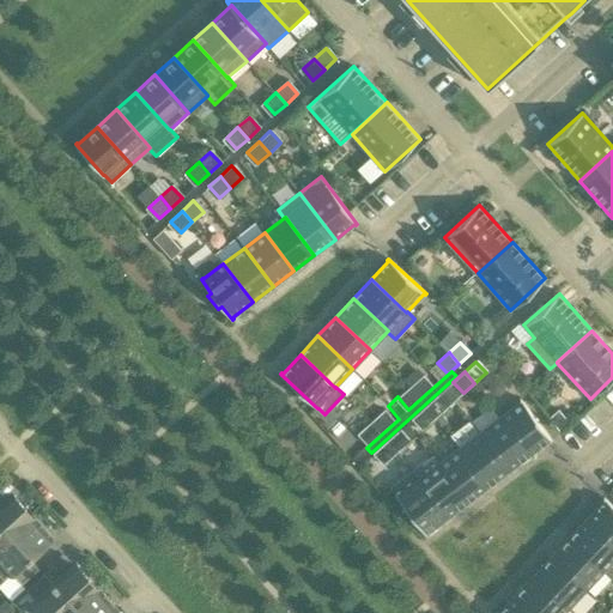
[(410,387),(420,399),(432,388),(422,377),(410,387)]
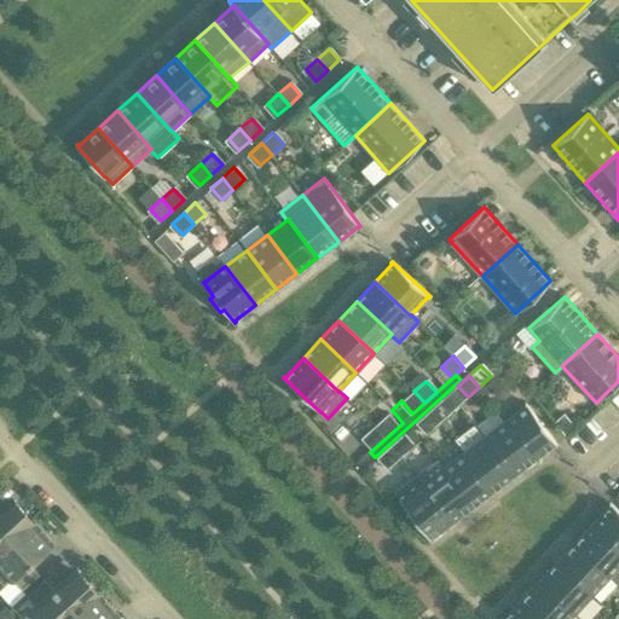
[(424,403),(414,391),(403,401),(412,412),(424,403)]
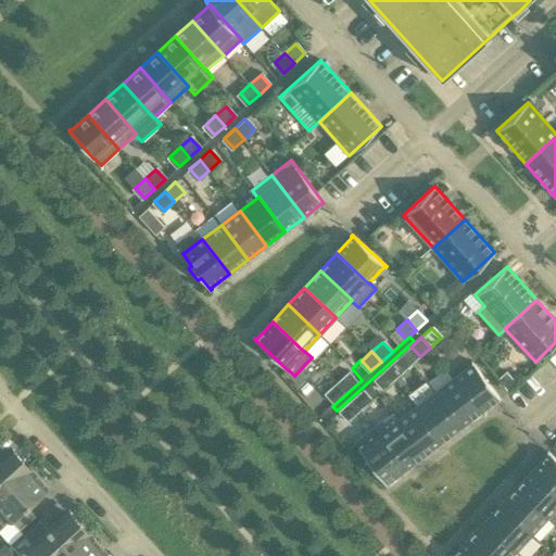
[(396,359),(386,368),(395,379),(406,369),(396,359)]
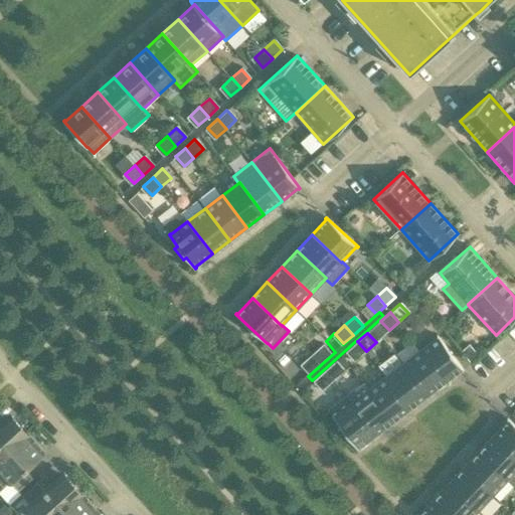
[(420,350),(445,382),(462,369),(463,370),(464,369),(438,335),(437,336),(438,337),(420,350)]
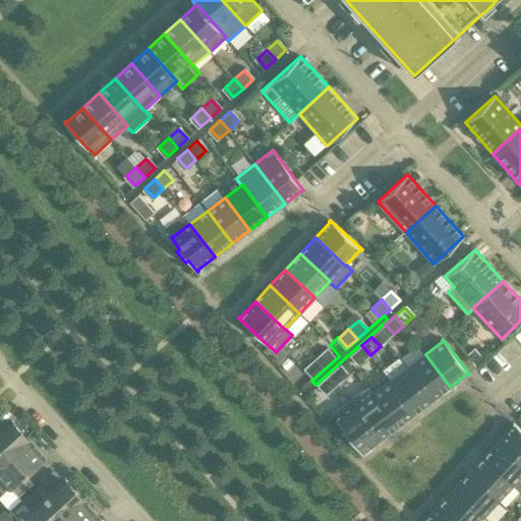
[(370,355),(361,345),(352,354),(361,363),(370,355)]
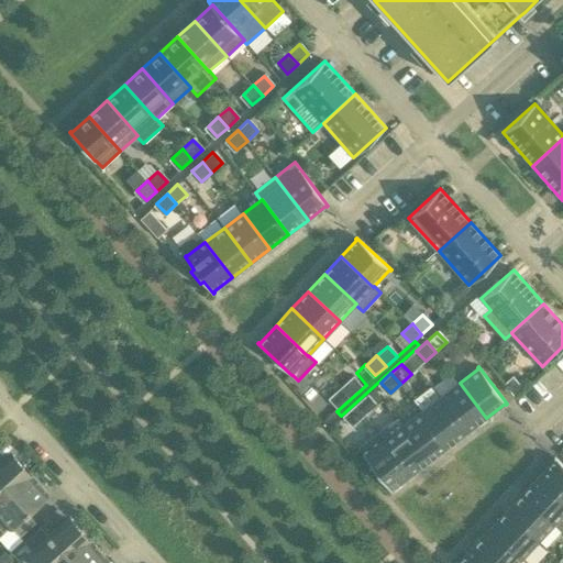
[(341,387),(351,398),(361,388),(352,378),(341,387)]
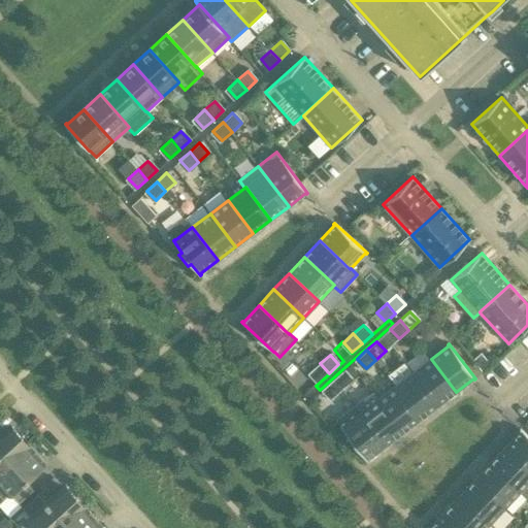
[(483,355),(474,362),(483,371),(491,364),(483,355)]
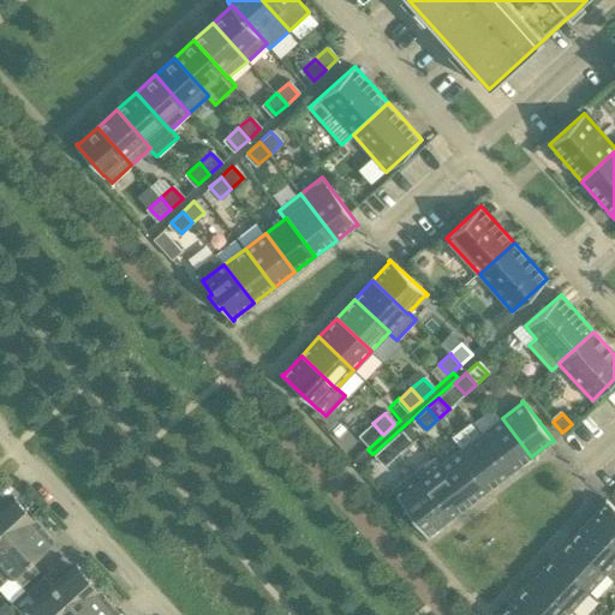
[(531,457),(502,418),(481,434),(511,472),(531,457)]
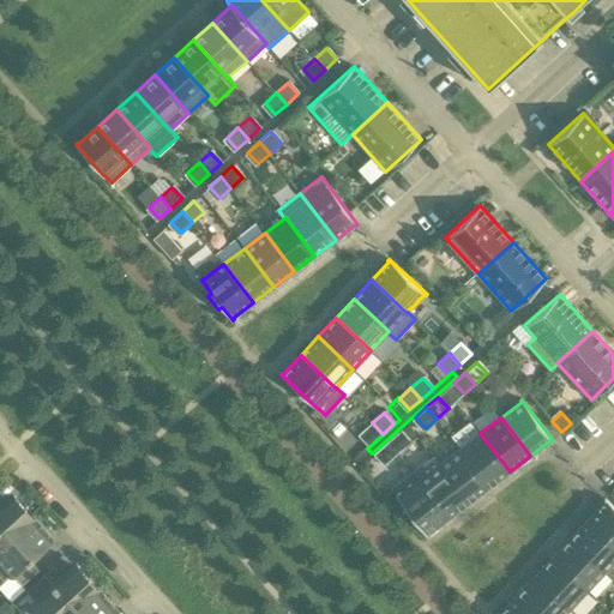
[(383,434),(372,422),(361,433),(371,444),(383,434)]
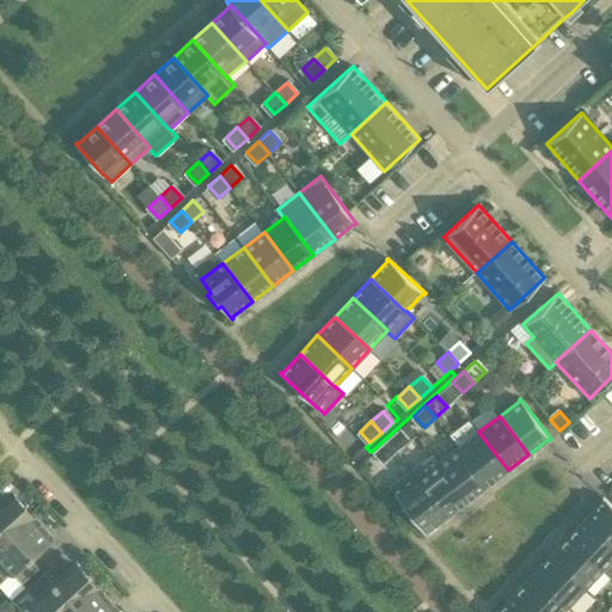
[(398,430),(386,440),(397,452),(408,441),(398,430)]
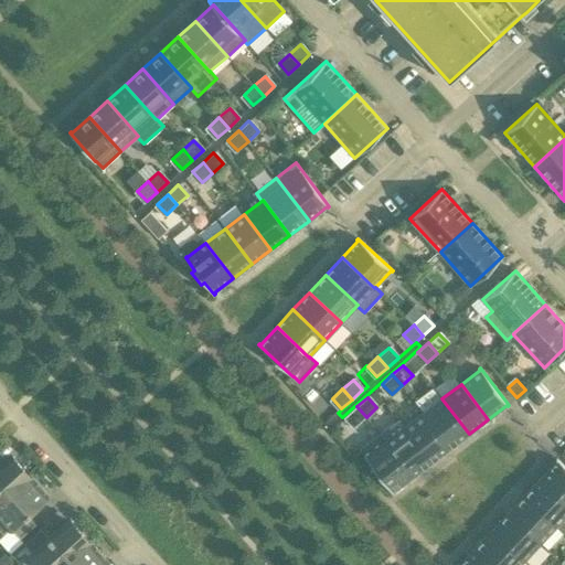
[(441,398),(423,413),(450,448),(469,434),(441,398)]
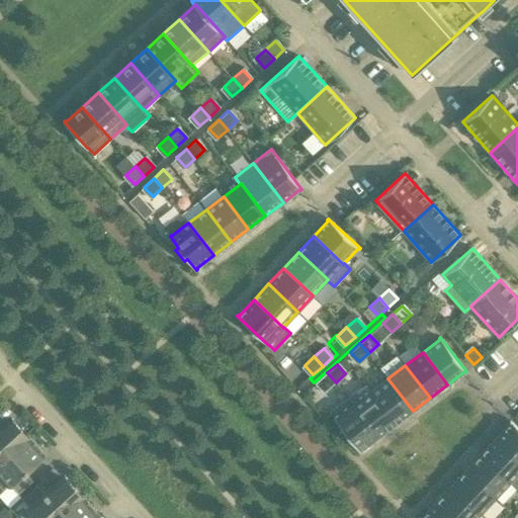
[(336,382),(327,372),(318,381),(326,391),(336,382)]
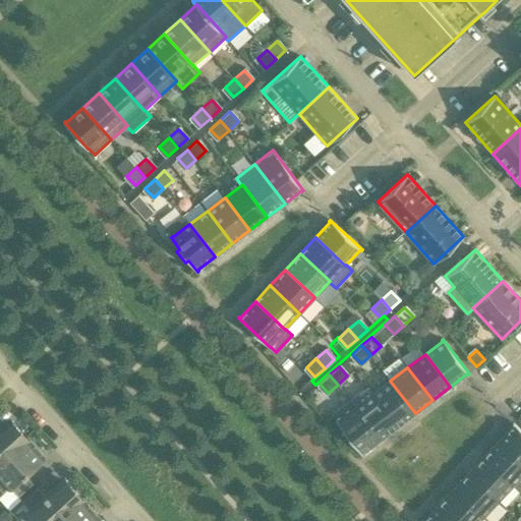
[(390,381),(373,394),(372,394),(398,426),(415,413),(390,381)]
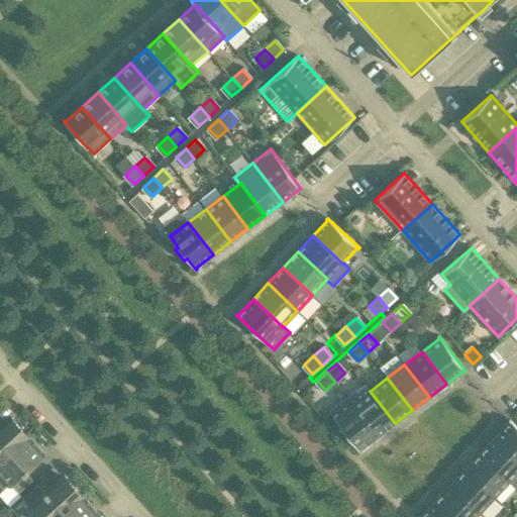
[(365,384),(347,397),(377,436),(395,423),(370,391),(371,391),(365,384)]
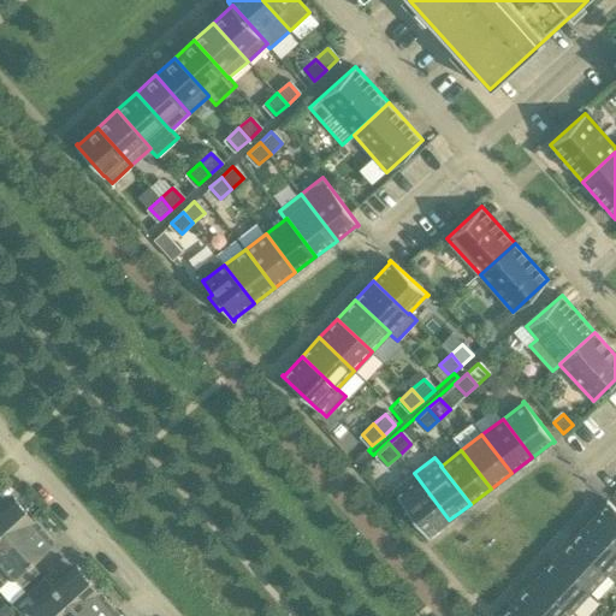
[(449,520),(414,473),(392,490),(397,497),(428,538),(430,537),(428,535),(449,520)]
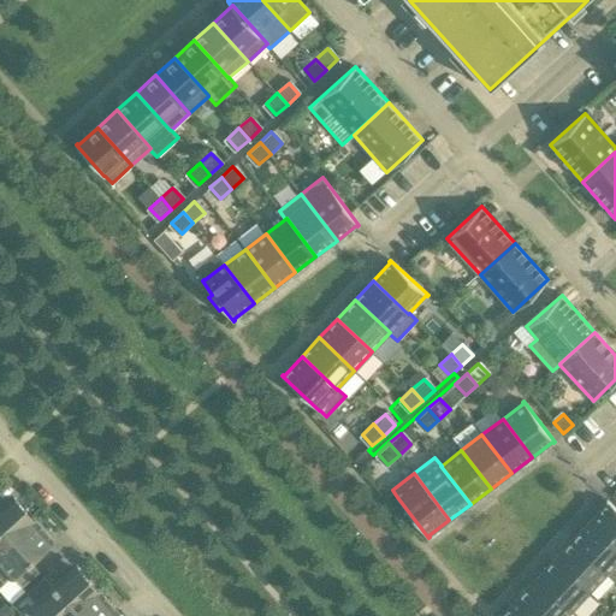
[(0,548),(31,520),(12,498),(0,508),(0,548)]
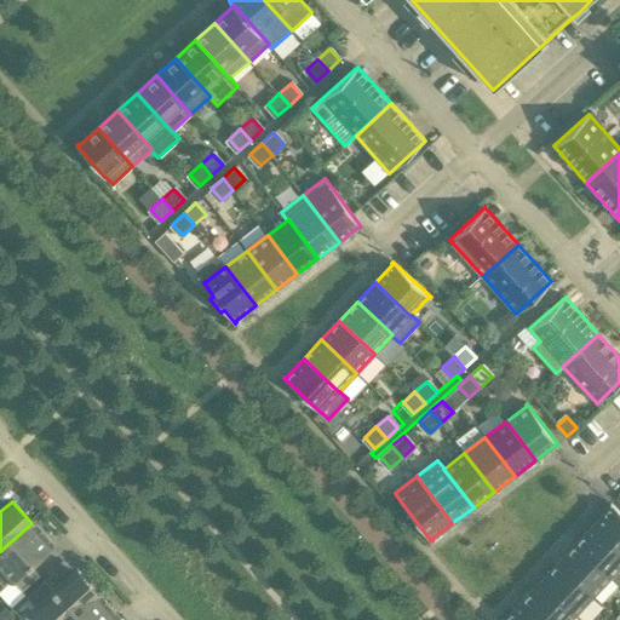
[(612,506),(593,524),(619,549),(619,511),(610,504),(610,505),(612,506)]
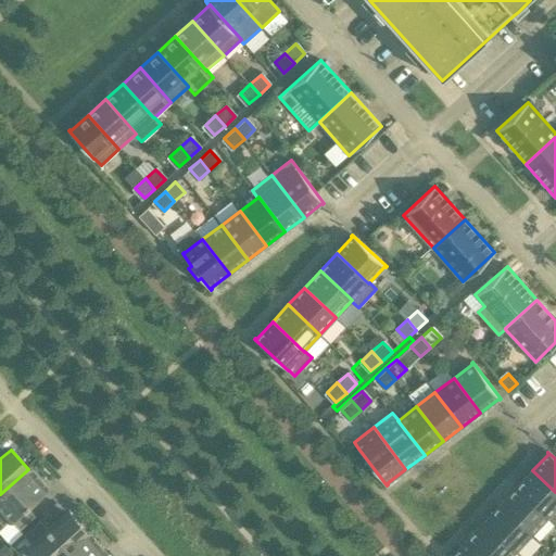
[(28,469),(0,494),(0,522),(3,526),(11,519),(20,530),(35,516),(27,506),(29,504),(28,503),(45,488),(28,469)]
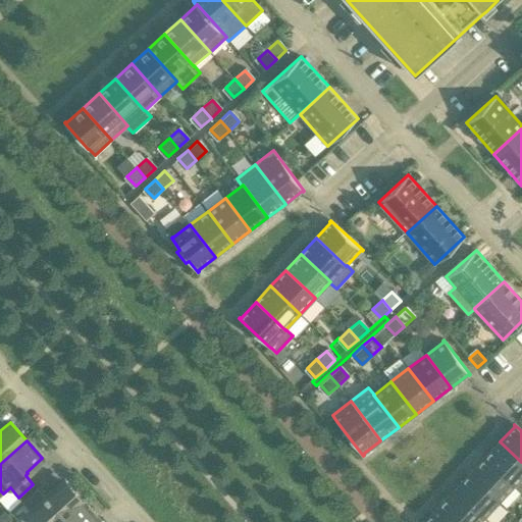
[(484,458),(514,485),(521,492),(521,462),(500,441),(484,458)]
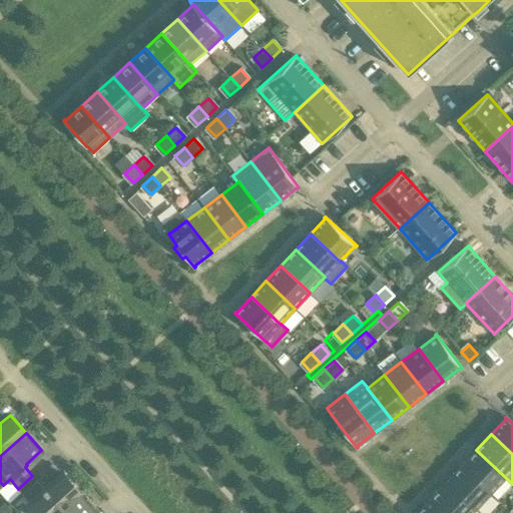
[(476,450),(461,466),(491,493),(505,477),(476,450)]
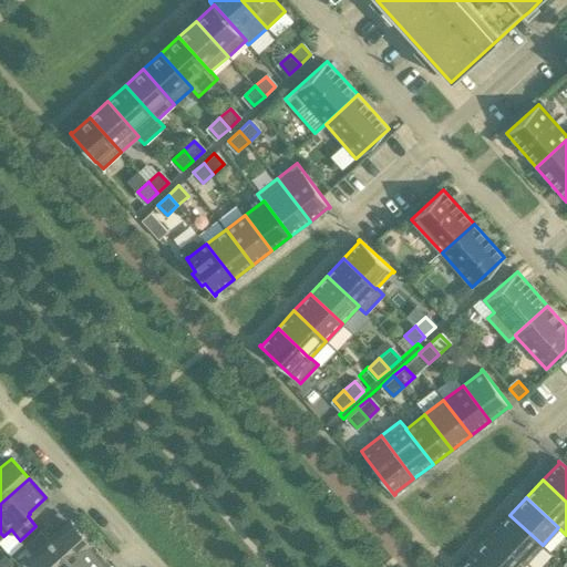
[(509,515),(494,533),(526,563),(543,545),(509,515)]
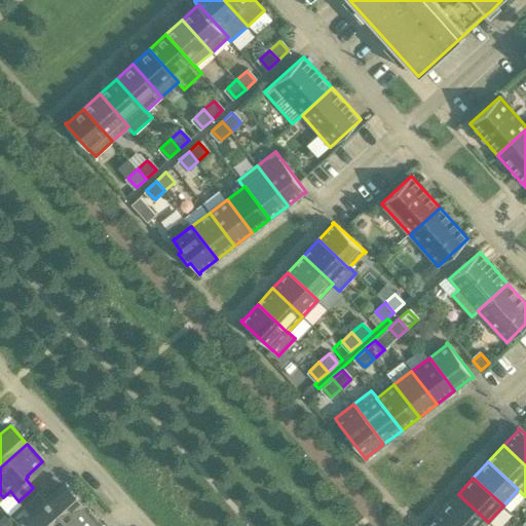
[(40,525),(54,525),(80,502),(65,485),(48,500),(46,499),(45,500),(37,492),(23,505),(32,516),(31,516),(40,525)]
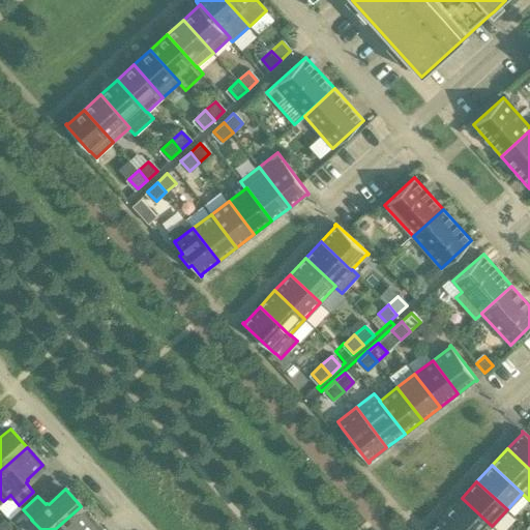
[(487,529),(492,526),(462,498),(446,513),(463,529),(487,529)]
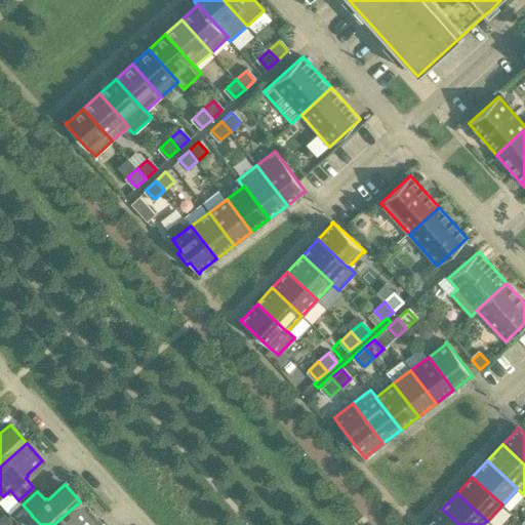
[(80,501),(54,524),(91,524),(96,521),(81,503),(82,503),(80,501)]
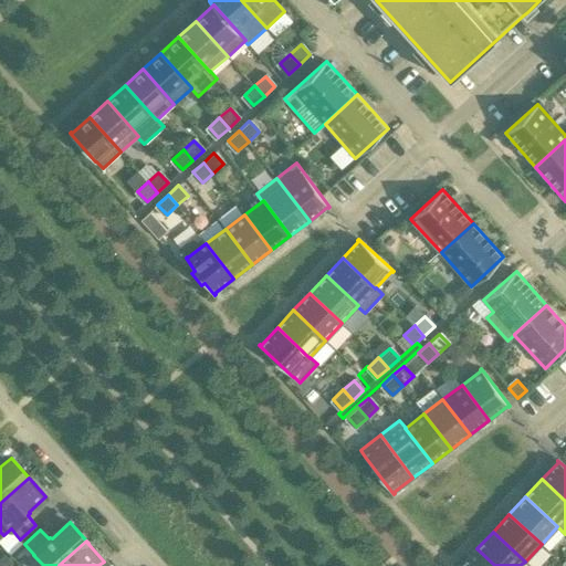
[(494,565),(477,548),(460,565),(459,565),(458,565),(494,565)]
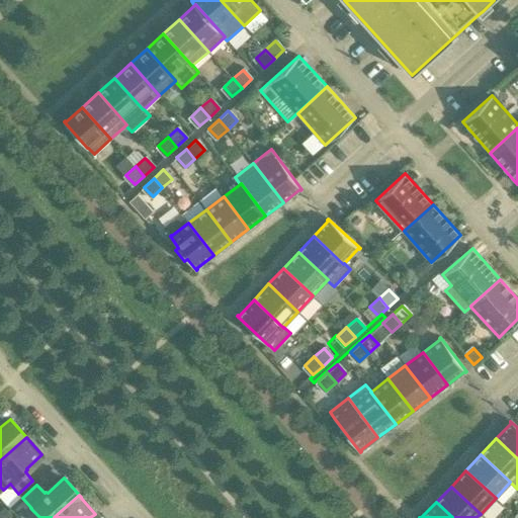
[(4,508),(0,511),(0,517),(7,517),(11,515),(4,508)]
